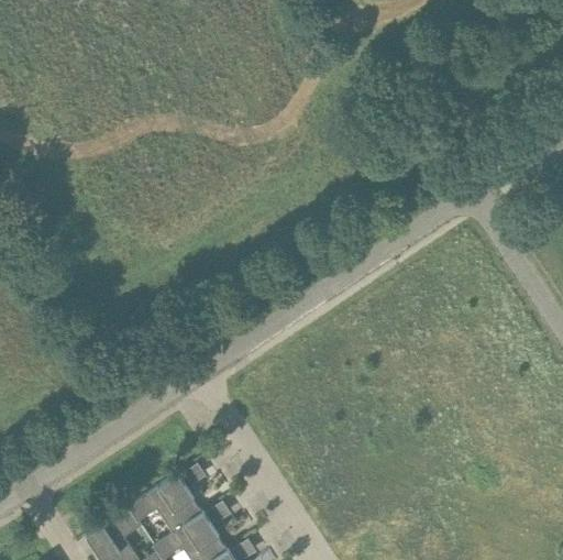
[(156,508),(172,531),(201,513),(192,498),(194,497),(178,473),(129,506),(138,520),(156,508)]
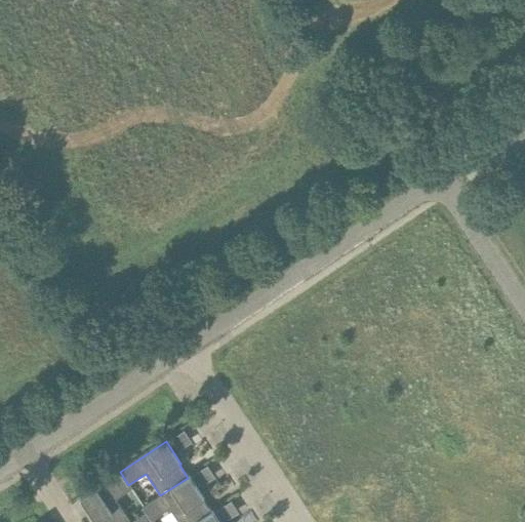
[(131,489),(128,485),(120,472),(80,498),(95,521),(129,521),(115,500),(131,489)]
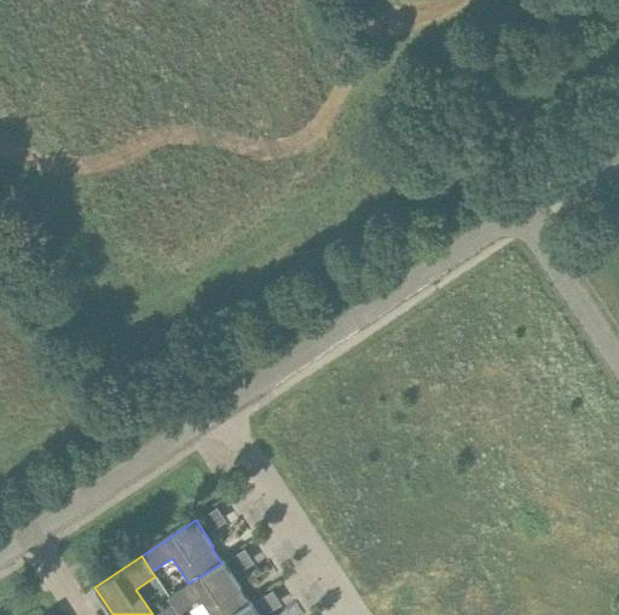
[(168,597),(173,604),(179,614),(200,601),(209,614),(232,614),(249,604),(238,589),(241,587),(223,562),(221,563),(189,584),(168,597)]
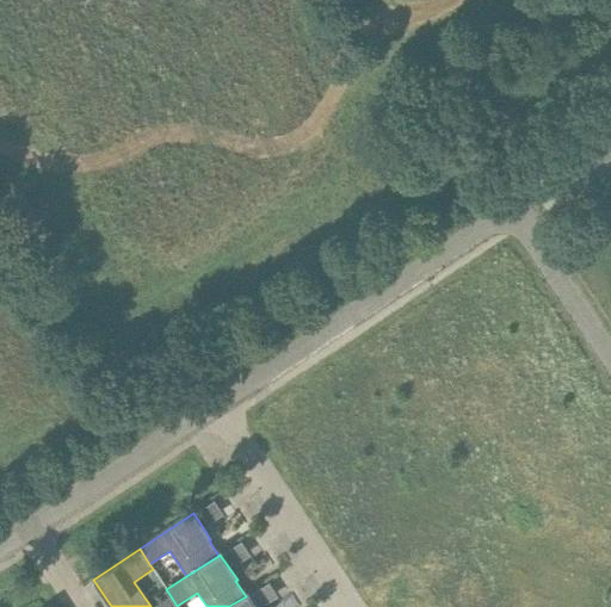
[(255,606),(247,595),(246,596),(229,606),(255,606)]
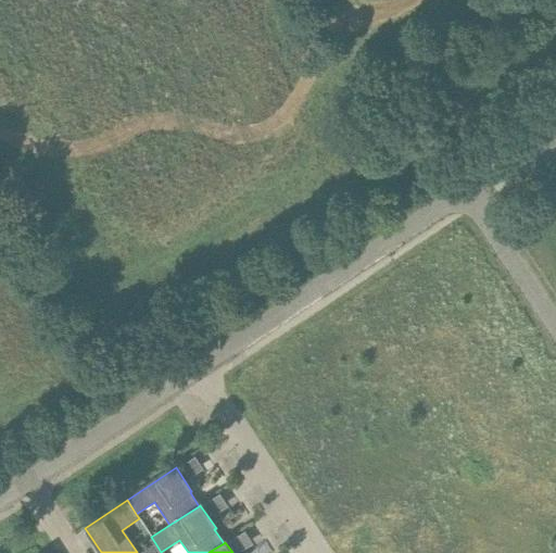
[(161,552),(155,543),(143,552),(161,552)]
